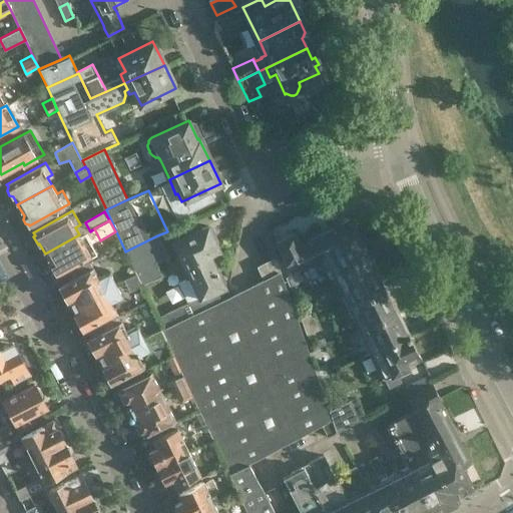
[(328,258),(360,242),(352,226),(345,230),(341,221),(299,241),(294,232),(278,239),(289,264),(323,246),(328,258)]
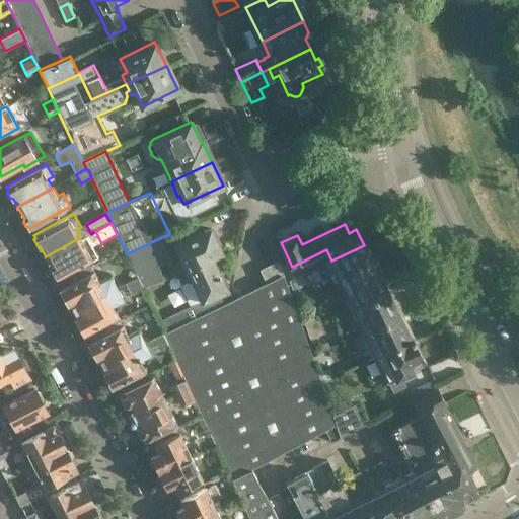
[(211,255),(212,256),(220,251),(209,228),(175,244),(182,260),(178,261),(181,269),(211,255)]
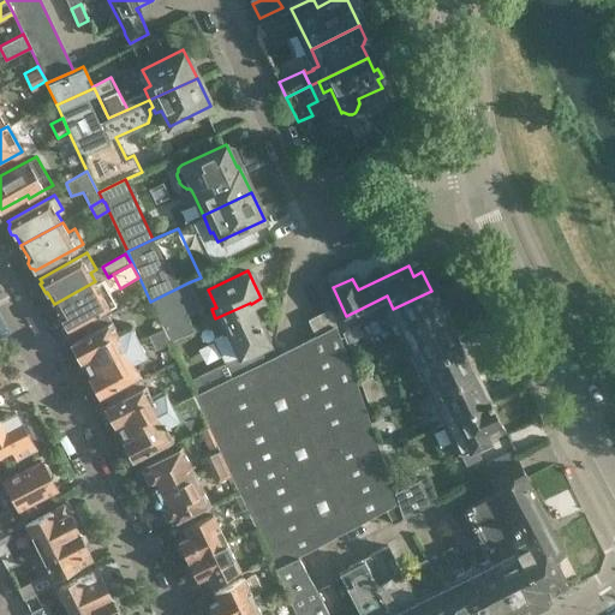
[(115,304),(101,279),(96,282),(95,281),(54,304),(61,316),(59,317),(65,328),(66,327),(69,330),(115,304)]
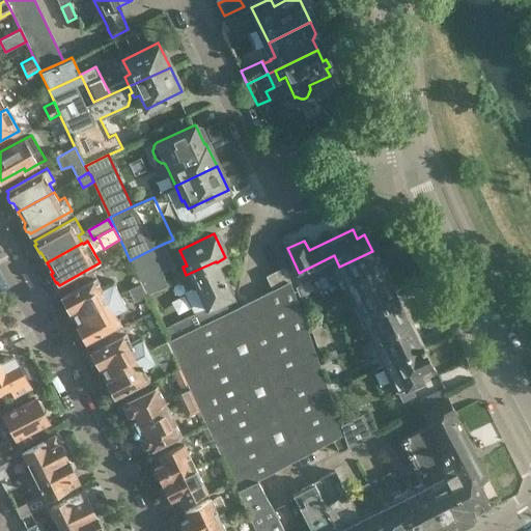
[(146,296),(170,284),(163,269),(172,264),(163,244),(130,260),(146,296)]
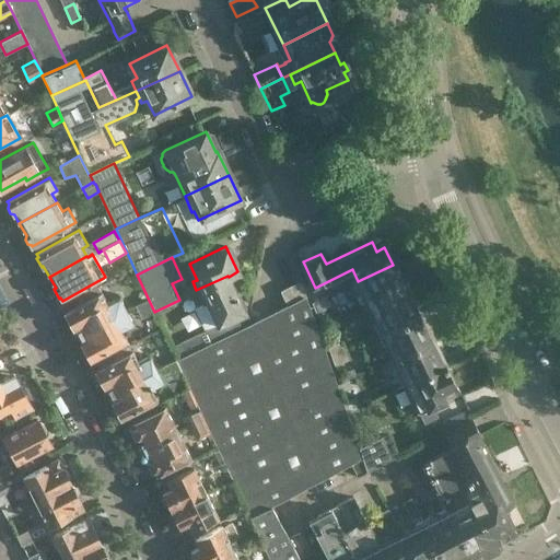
[(393,265),(358,281),(353,283),(359,294),(363,292),(370,306),(405,290),(393,265)]
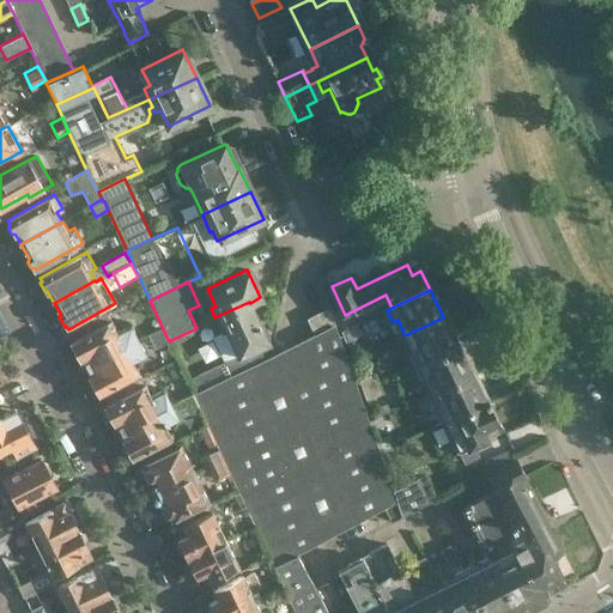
[(222,333),(212,338),(224,363),(231,377),(261,362),(259,357),(261,356),(256,347),(268,341),(250,303),(249,302),(214,317),(222,333)]
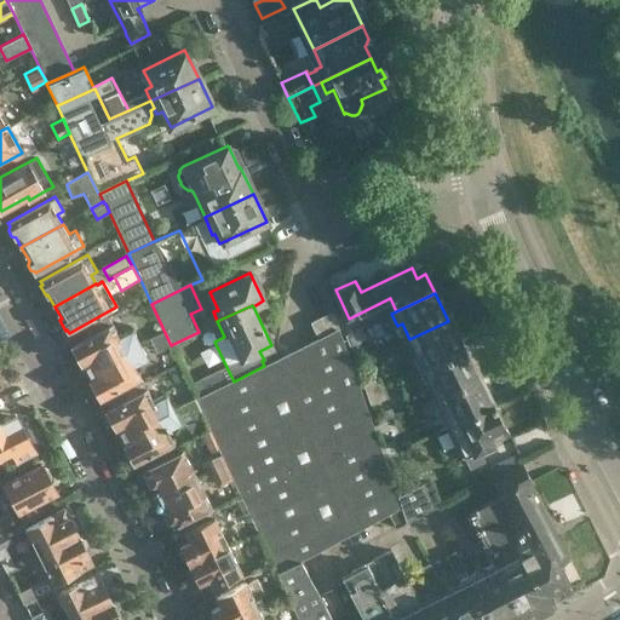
[(119,336),(114,327),(127,320),(121,310),(86,328),(90,336),(73,344),(86,371),(138,344),(131,329),(119,336)]
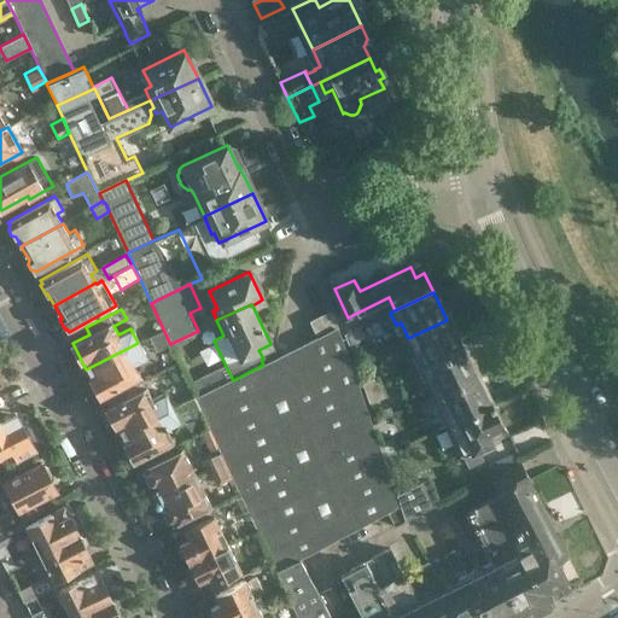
[(233,380),(226,366),(187,384),(193,396),(199,408),(208,429),(217,447),(219,452),(225,464),(231,478),(239,495),(246,511),(270,563),(274,570),(277,570),(299,558),(386,509),(398,502),(396,494),(386,468),(382,455),(378,444),(337,327),(331,309),(309,321),(316,338),(263,365),(233,380)]
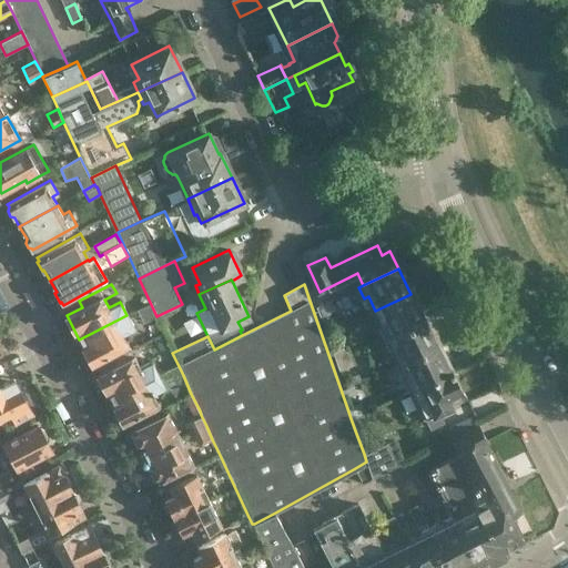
[(411,294),(375,311),(383,326),(378,327),(384,338),(423,320),(411,294)]
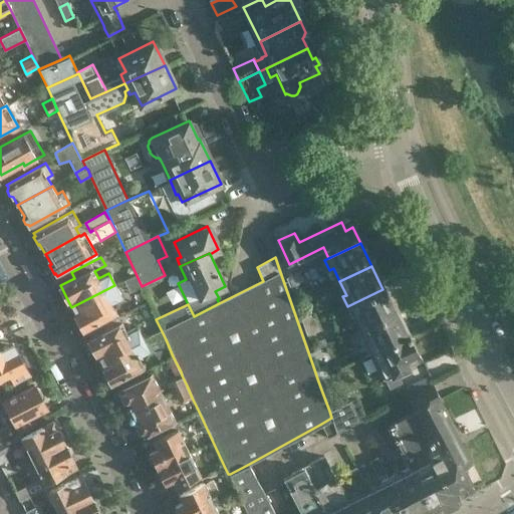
[(290,286),(303,280),(298,271),(286,277),(290,286)]
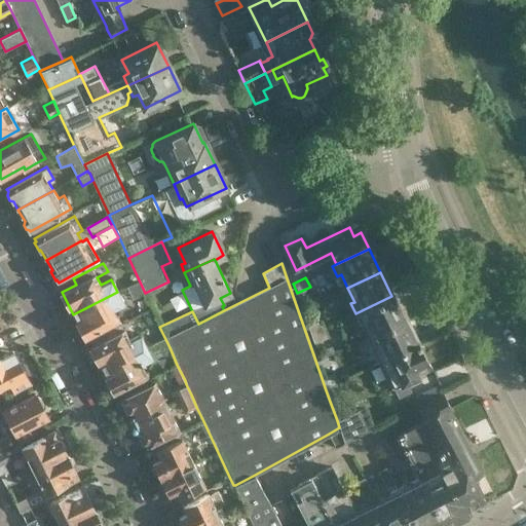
[(107,331),(120,324),(113,308),(122,303),(117,292),(73,314),(84,336),(105,326),(107,331)]
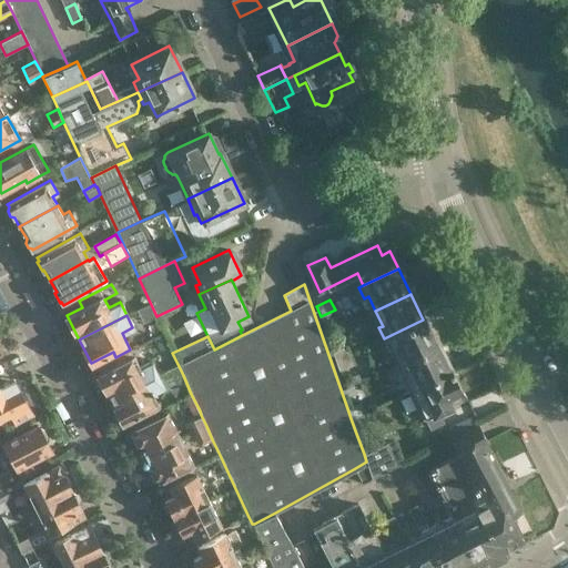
[(435,345),(423,320),(384,338),(389,351),(394,348),(401,363),(435,345)]
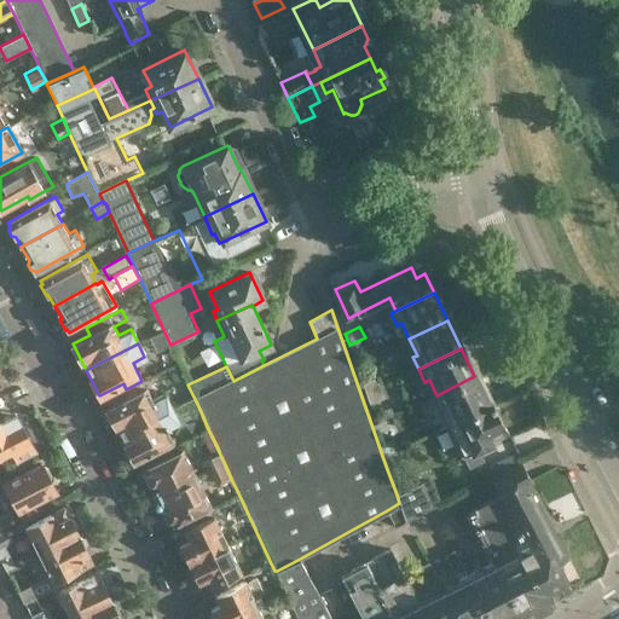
[(366,394),(383,386),(377,375),(363,383),(366,394)]
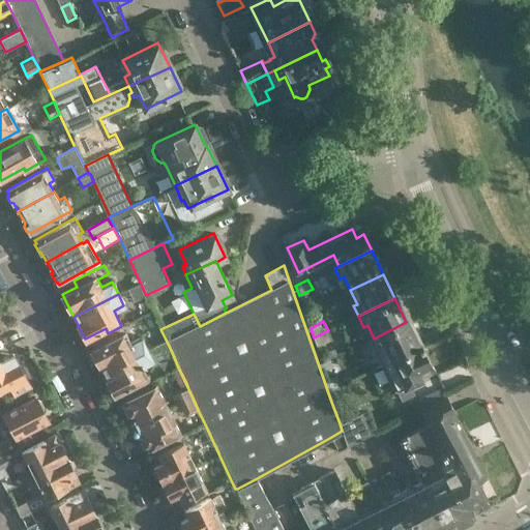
[(406,322),(374,339),(380,353),(376,355),(381,364),(385,363),(418,347),(406,322)]
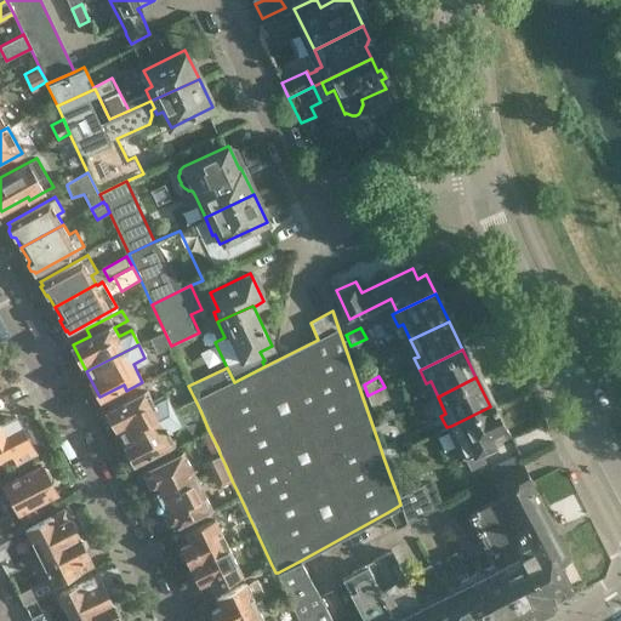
[(142,382),(126,391),(127,391),(107,402),(109,405),(106,408),(120,434),(171,408),(164,394),(152,400),(142,382)]
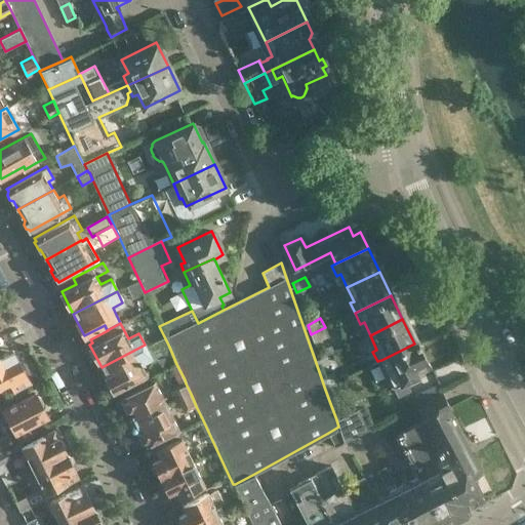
[(325,327),(311,334),(314,344),(329,336),(325,327)]
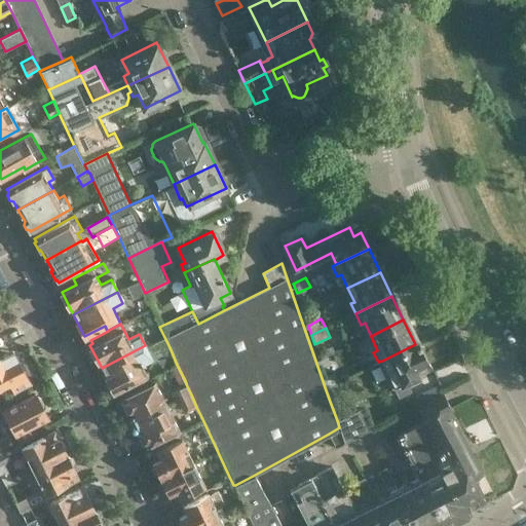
[(170,347),(164,337),(154,342),(159,352),(170,347)]
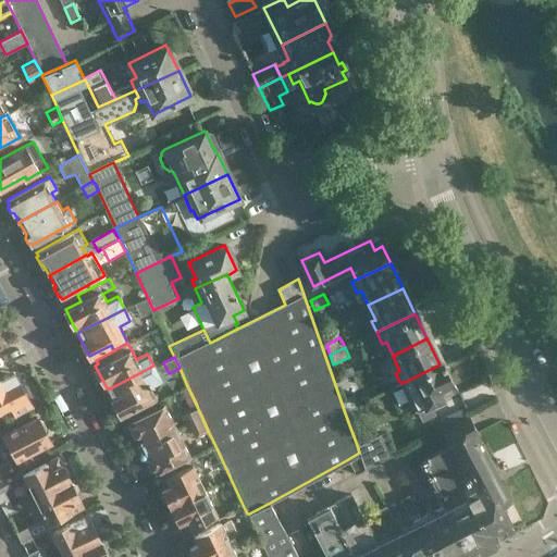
[(422,419),(436,412),(432,404),(441,399),(440,396),(456,388),(444,362),(440,364),(405,382),(422,419)]
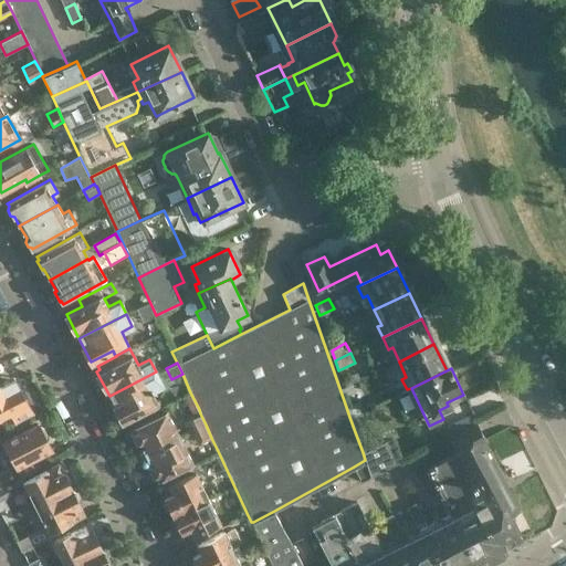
[(156,371),(109,396),(122,421),(158,402),(152,390),(163,385),(156,371)]
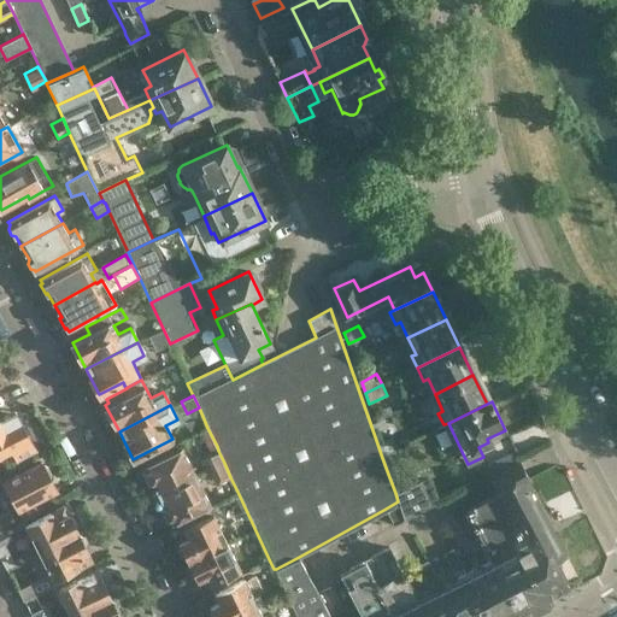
[(16,457),(34,447),(15,410),(0,417),(0,453),(11,448),(16,457)]
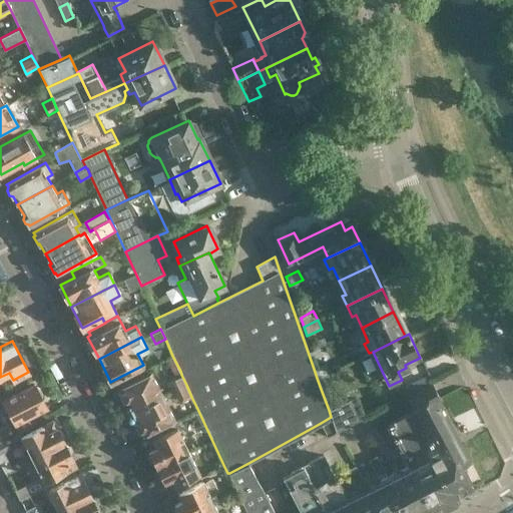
[(180,371),(172,356),(166,359),(174,374),(180,371)]
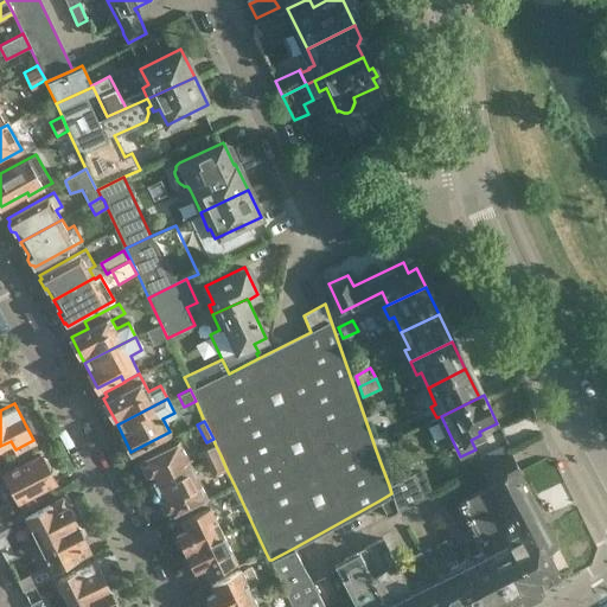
[(375,447),(388,442),(391,440),(385,429),(371,436),(375,447)]
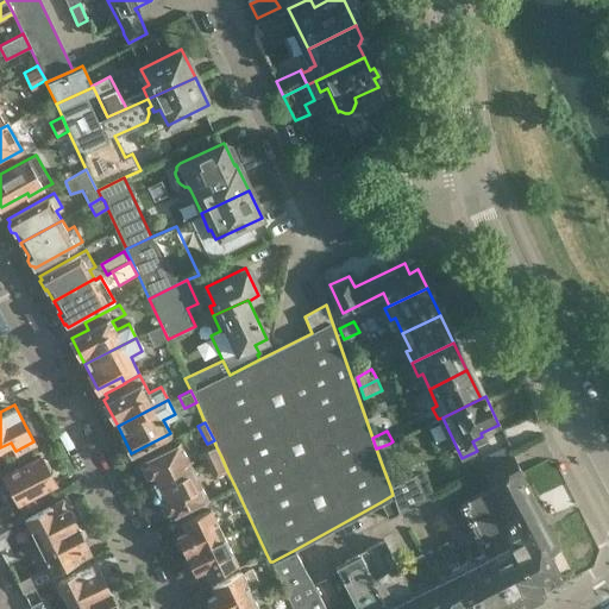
[(143,459),(144,463),(140,465),(146,478),(151,477),(156,488),(194,470),(180,441),(143,459)]
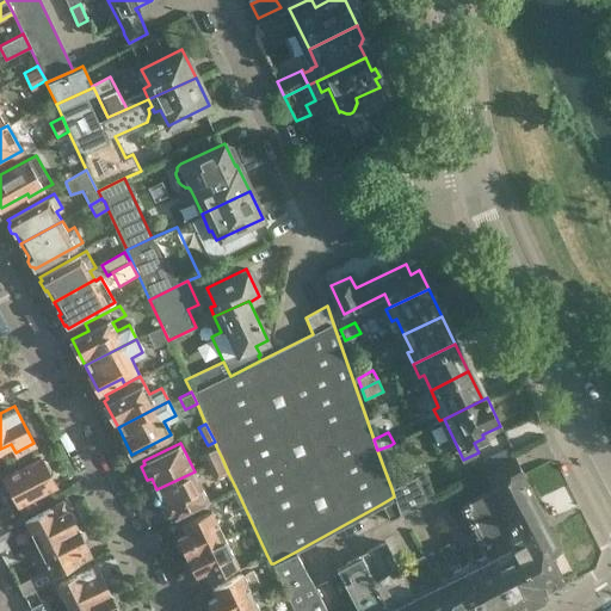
[(390,445),(377,450),(382,463),(395,457),(390,445)]
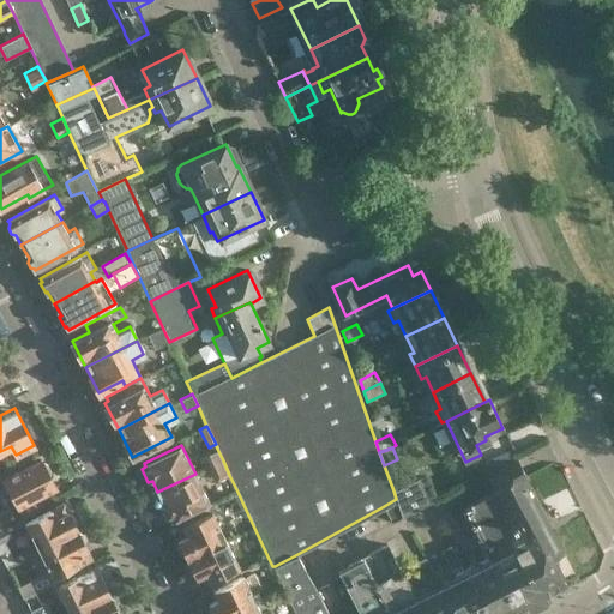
[(210,468),(223,461),(217,449),(204,456),(210,468)]
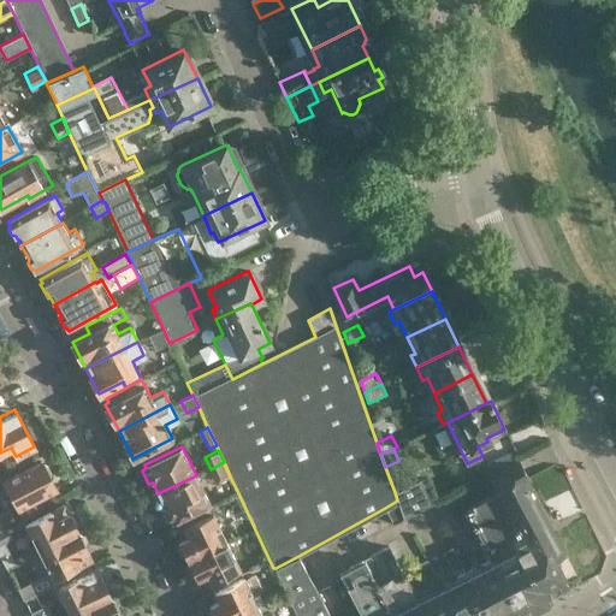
[(0,531),(9,527),(39,511),(34,502),(55,490),(41,461),(4,480),(17,505),(0,514),(0,531)]
